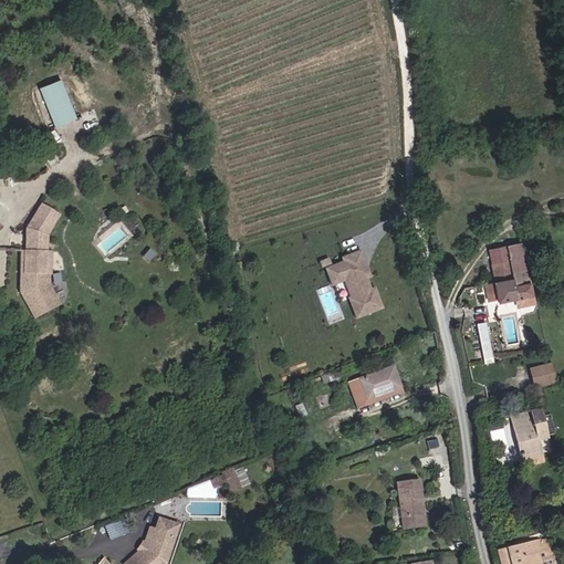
[(50,123),(73,117),(62,76),(39,83),(50,123)]
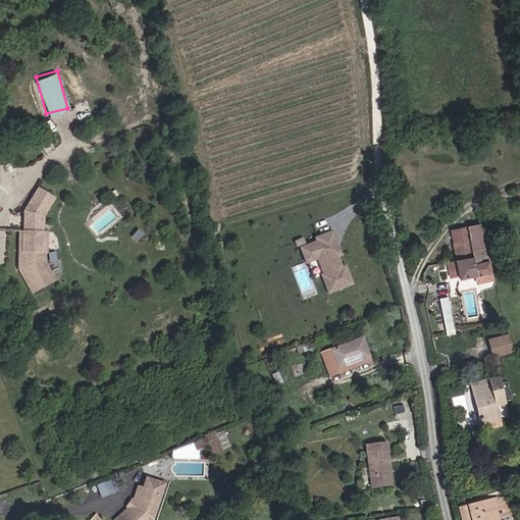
[(56,197),(39,187),(24,209),(23,229),(20,229),(19,269),(32,293),(56,279),(47,261),(49,230),(43,230),(45,215),(56,197)]
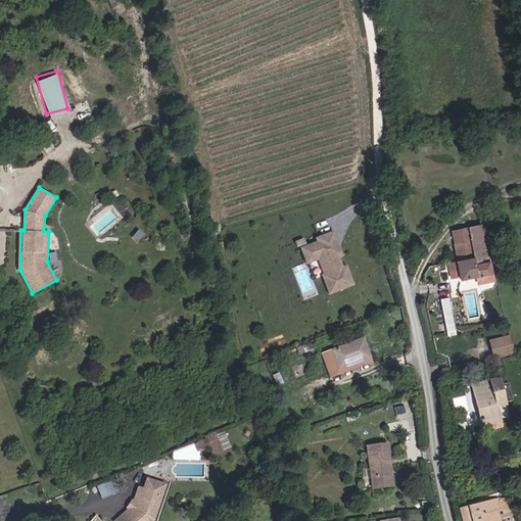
[(450,235),(456,270),(472,266),(473,274),(488,271),(480,223),(456,228),(457,234),(450,235)]
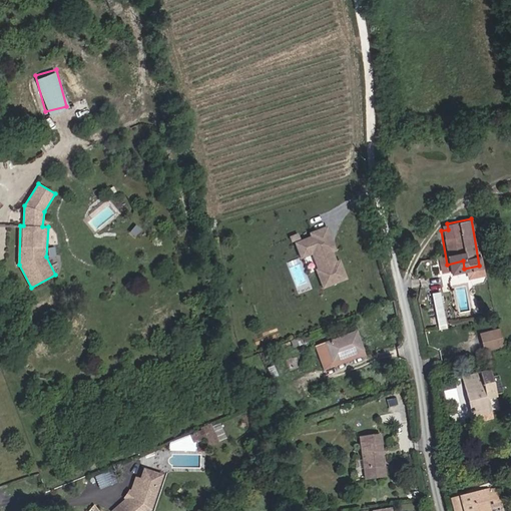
[(343,278),(342,277),(336,261),(333,262),(325,241),(328,239),(323,226),(307,232),(308,236),(292,242),(298,258),(309,252),(315,269),(313,270),(320,287),(343,278)]
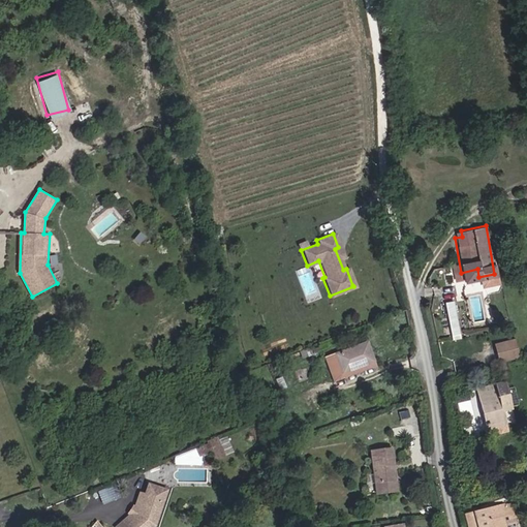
[(454,300),(444,301),(452,340),(460,338),(454,300)]
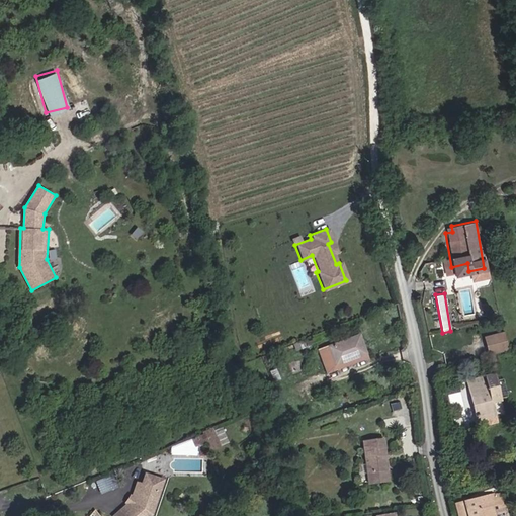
[(506,331),(486,336),(490,355),(511,351),(506,331)]
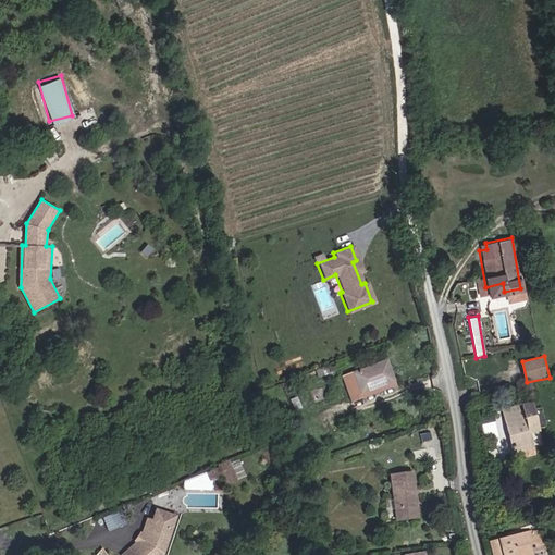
[(348,394),(391,378),(383,359),(342,375),(348,394)]
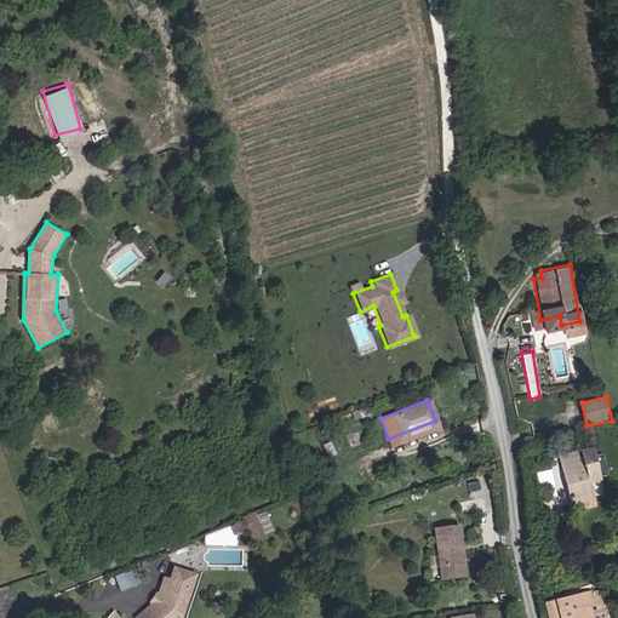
[(388,439),(390,445),(438,427),(435,421),(388,439)]
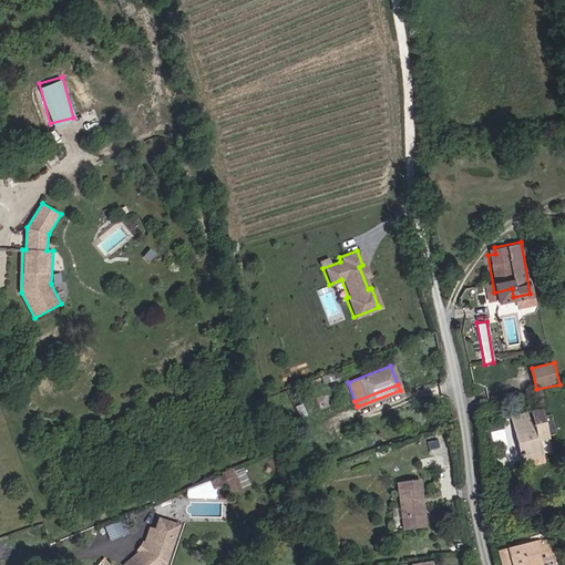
[(541,438),(551,435),(542,407),(532,409),(535,418),(514,424),(525,459),(546,452),(541,438)]
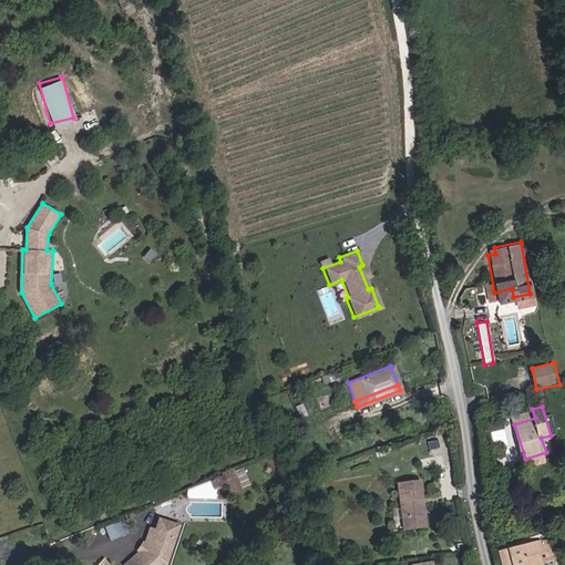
[(514,424),(535,418),(532,409),(512,415),(514,424)]
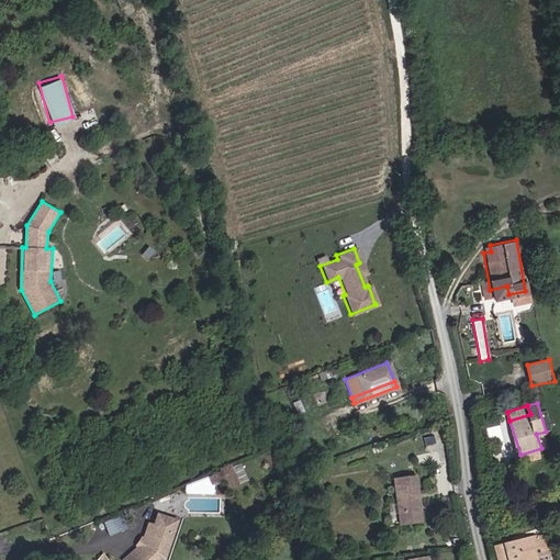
[(205,472),(209,483),(225,479),(227,485),(247,479),(241,460),(205,472)]
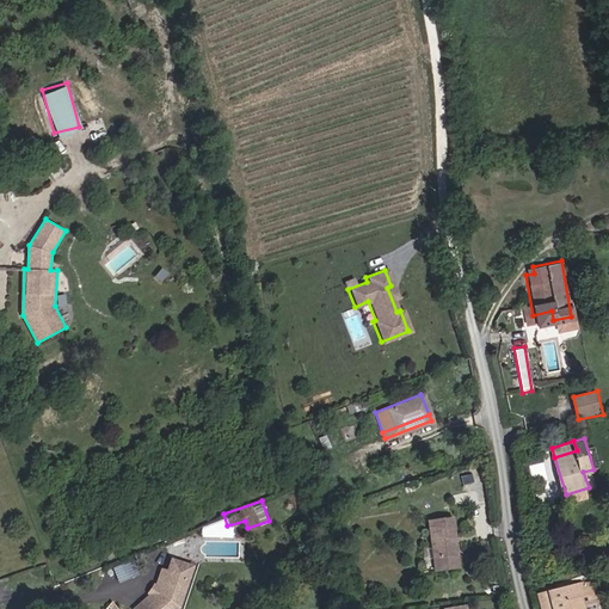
[(450,542),(450,537),(448,516),(424,520),(430,558),(453,555),(450,542)]
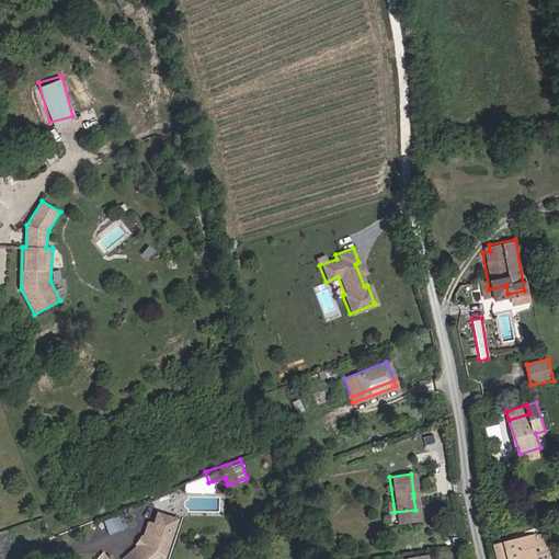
[(143,542),(123,558),(153,558),(160,555),(175,518),(157,511),(143,542)]
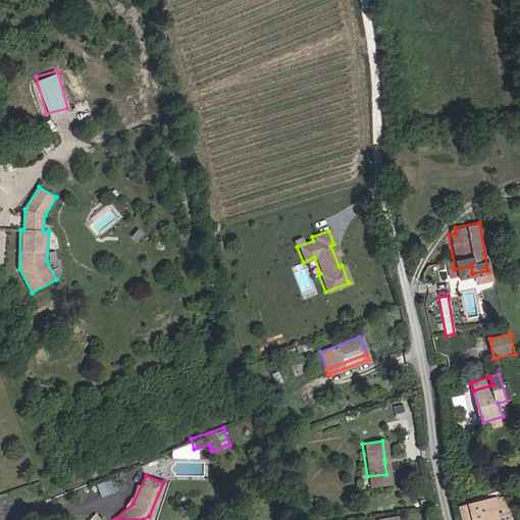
[(100,495),(111,490),(107,478),(96,482),(100,495)]
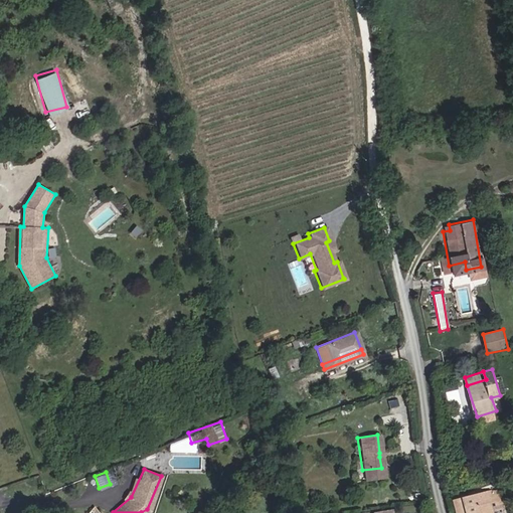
[(448,503),(452,512),(490,512),(488,507),(500,501),(493,484),(448,503)]
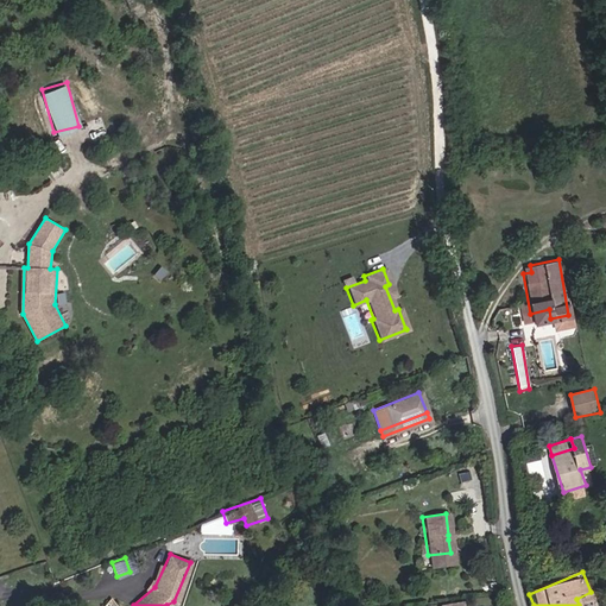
[(576,599),(579,605),(591,605),(597,604),(591,592),(576,599)]
